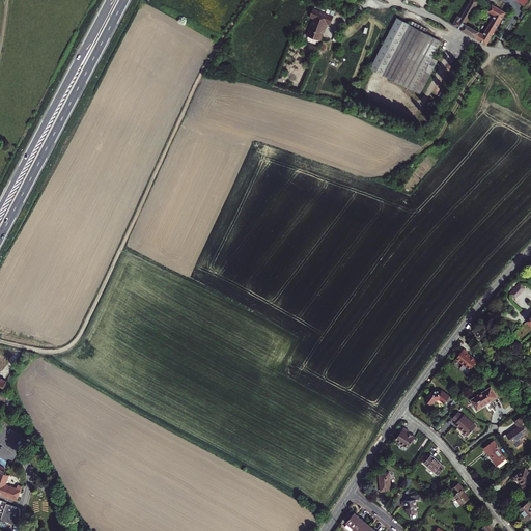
[(516,0),(524,5),(528,0),(470,0),(460,18),(457,16),(452,25),(475,38),(479,40),(486,45),(505,12),(492,4),(487,11),(495,16),(483,35),(478,32),(479,32),(466,24),(478,0),(483,0),(486,1),(487,0),(516,0)]
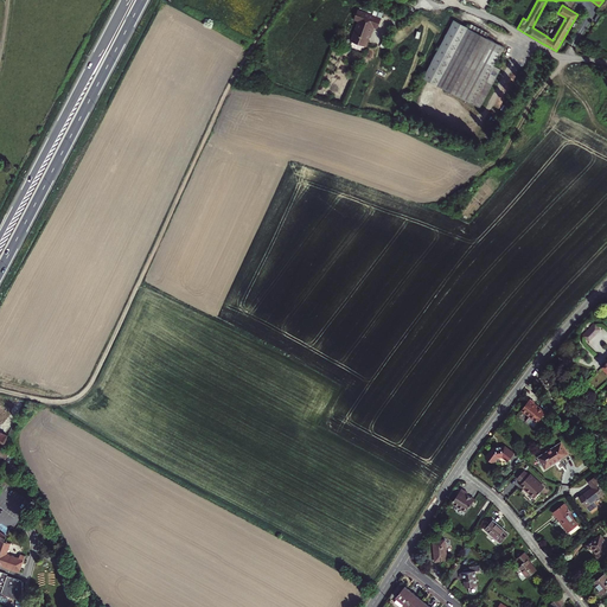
[(365,46),(372,27),(377,29),(381,18),(358,10),(355,20),(358,21),(351,42),(365,46)]
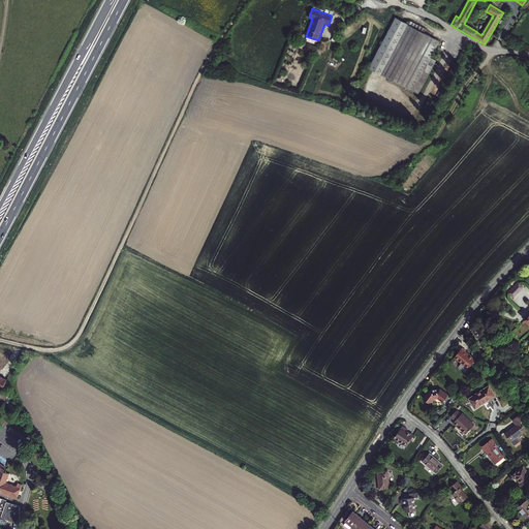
[(381,74),(412,91),(430,58),(439,41),(424,33),(426,29),(410,22),(408,25),(396,18),(369,68),(381,74)]
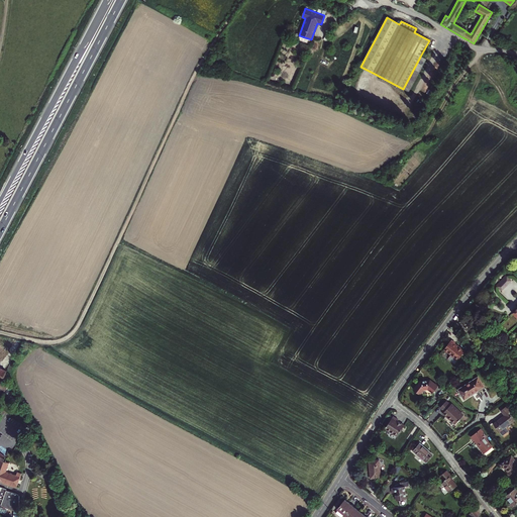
[(426,60),(420,57),(403,89),(409,92),(426,60)]
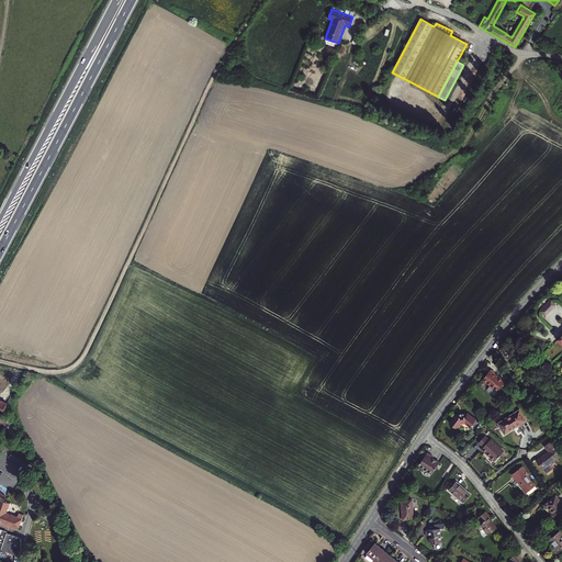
[(557,304),(550,299),(544,304),(551,310),(557,304)]
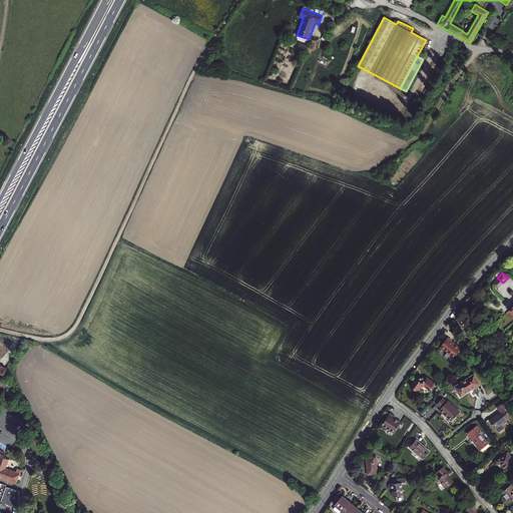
[(503,283),(497,278),(493,283),(498,288),(503,283)]
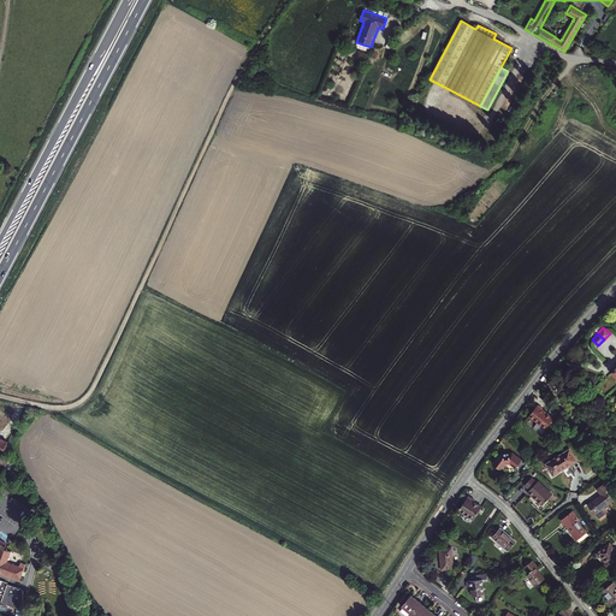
[(534,426),(543,432),(554,419),(542,409),(543,408),(539,404),(538,406),(537,406),(528,416),(537,424),(534,426)]
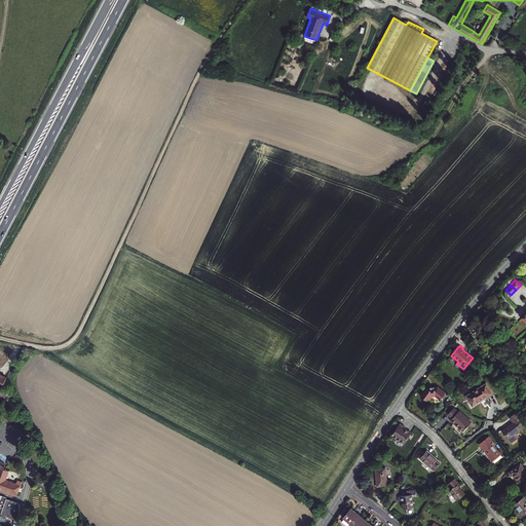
[(486,384),(466,397),(473,406),(492,393),(486,384)]
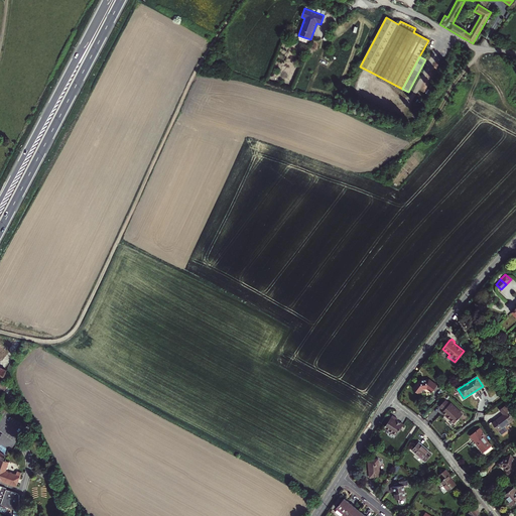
[(0,397),(4,391),(9,384),(2,380),(1,379),(0,380),(0,397)]
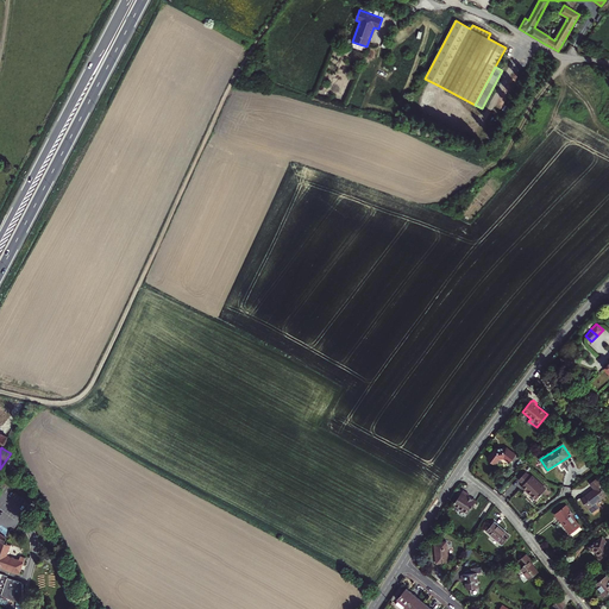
[(494,449),(488,458),(495,464),(500,458),(504,458),(510,463),(516,454),(507,447),(494,449)]
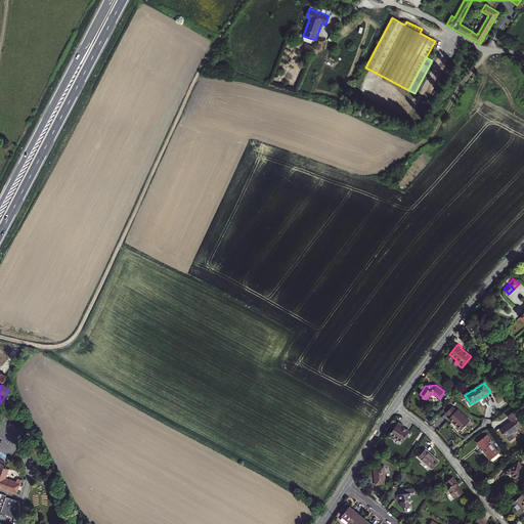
[(9,390),(4,397),(9,400),(12,395),(9,390)]
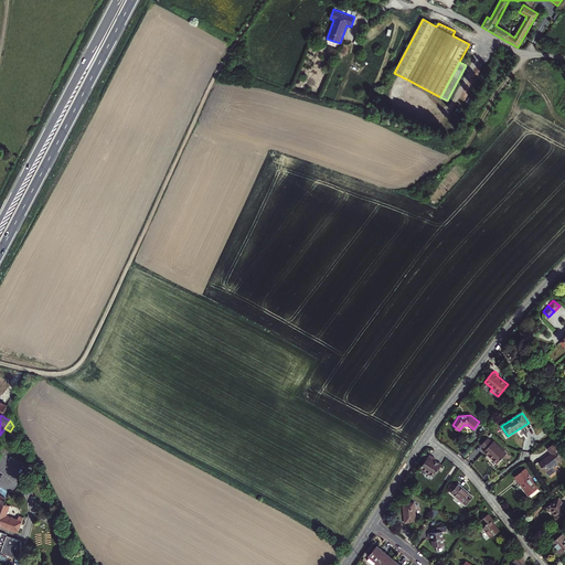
[(503,457),(508,452),(494,441),(493,441),(489,438),(482,445),(487,449),(486,450),(488,452),(488,454),(492,458),(493,457),(499,462),(502,458),(503,459),(504,457),(503,457)]
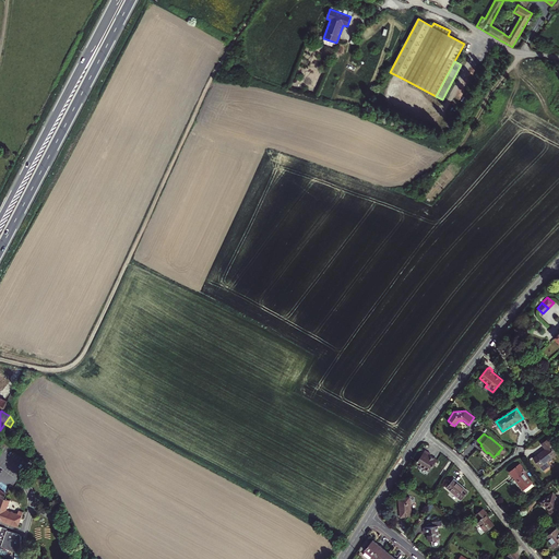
[(546,449),(534,458),(540,466),(557,454),(550,445),(551,444),(548,439),(542,443),(546,449)]
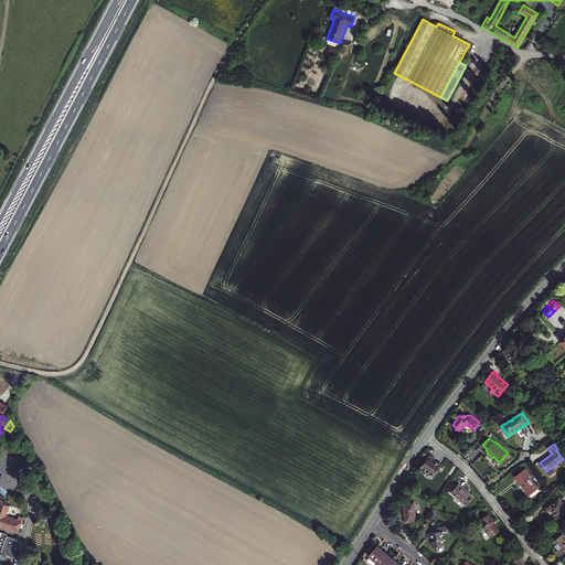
[(436,458),(430,455),(422,468),(435,476),(441,465),(435,460),(436,458)]
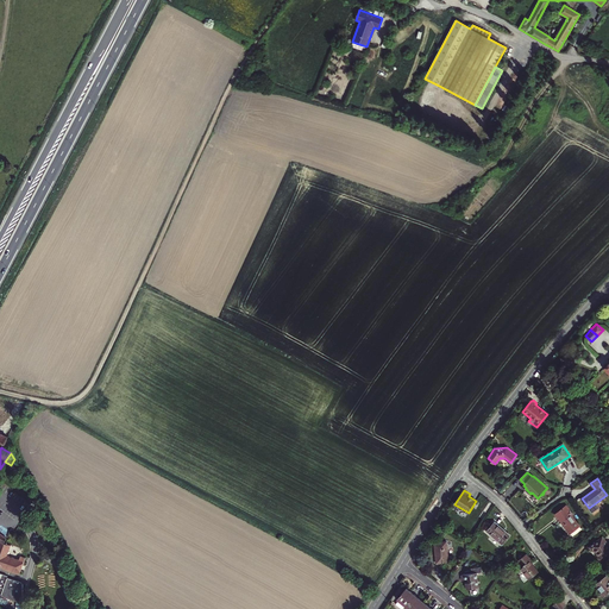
[(573,515),(566,506),(556,515),(558,518),(560,520),(570,533),(579,526),(572,516),(573,515)]
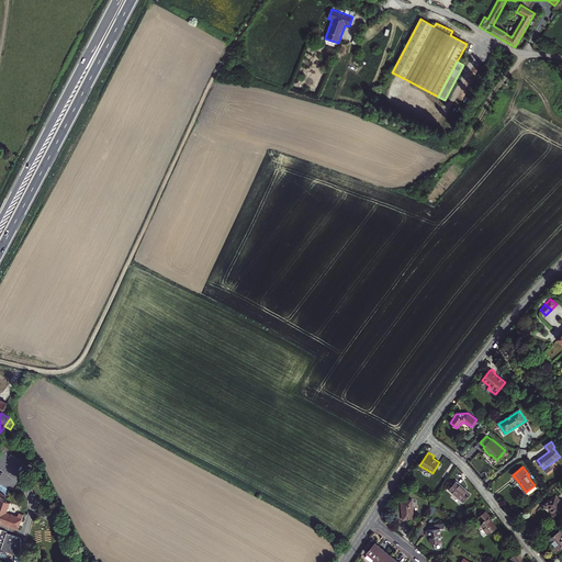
[(449,490),(463,503),(471,494),(457,482),(449,490)]
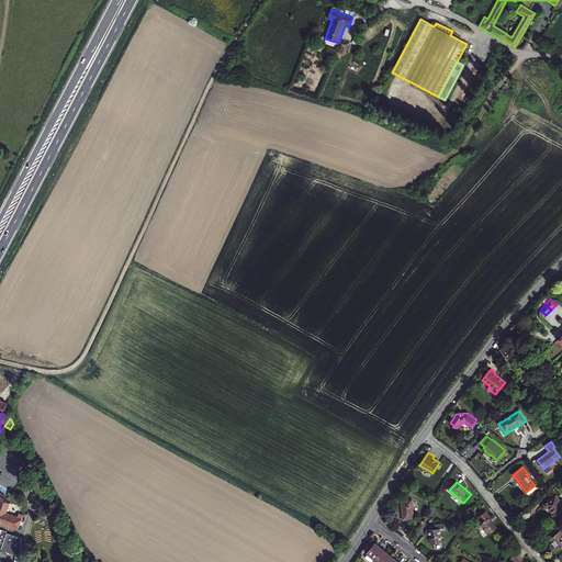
[(0,528),(0,521),(2,523),(19,528),(23,514),(19,512),(18,515),(7,512),(9,502),(4,501),(7,496),(0,491),(0,540),(4,542),(8,530),(0,528)]
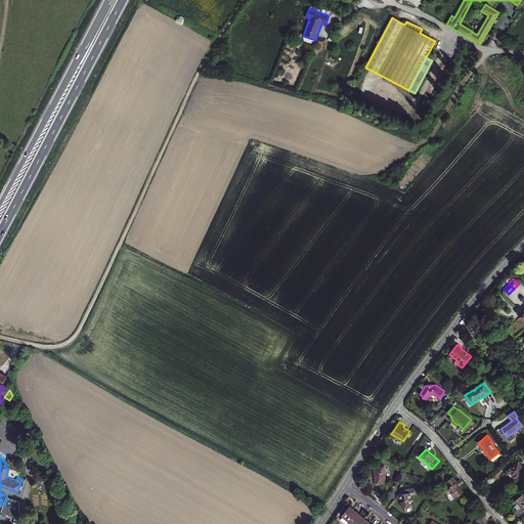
[(523,468),(519,462),(507,471),(510,474),(511,474),(515,479),(514,480),(517,483),(523,477),(523,468)]
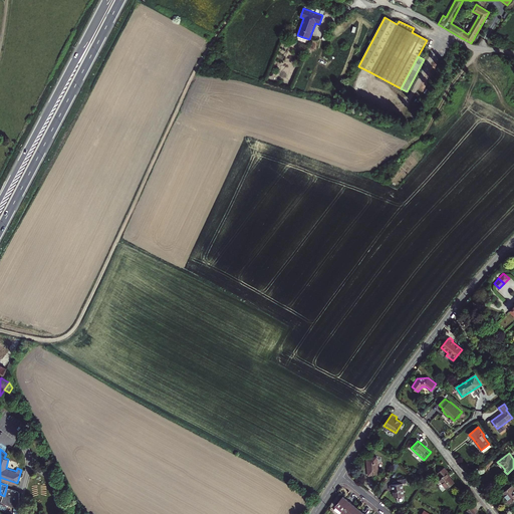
[(375,457),(366,458),(368,475),(378,474),(376,456),(375,456),(375,457)]
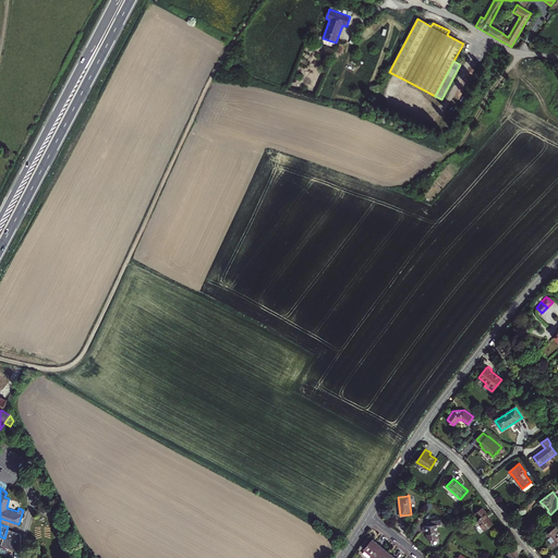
[(482,508),(475,513),(480,519),(477,520),(485,530),(493,524),(485,514),(486,513),(482,508)]
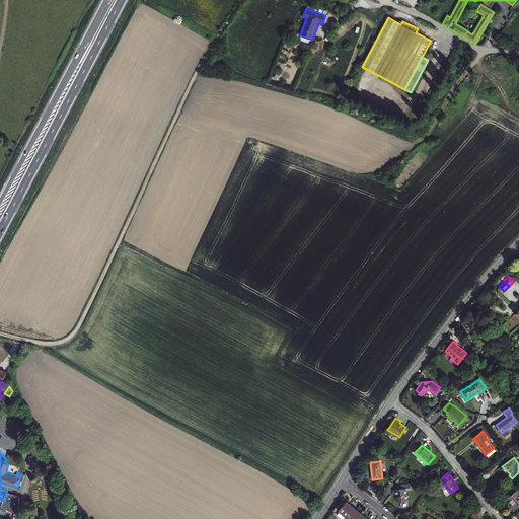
[(397,495),(398,502),(409,500),(406,488),(411,488),(411,483),(401,484),(402,489),(394,490),(395,495),(397,495)]
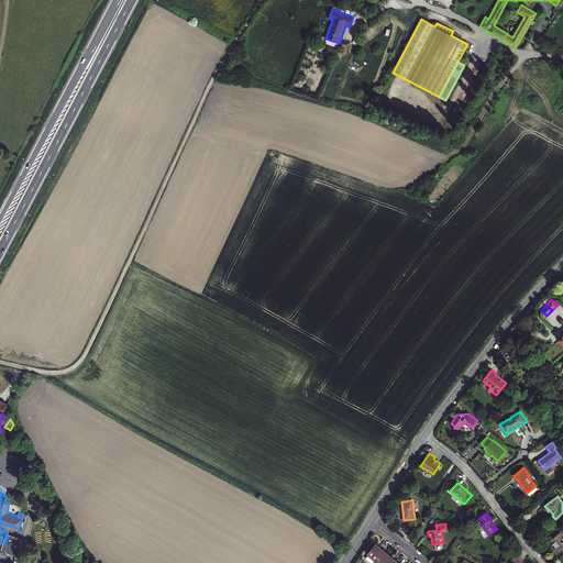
[(556,549),(559,552),(562,548),(562,533),(562,532),(551,540),(558,548),(556,549)]
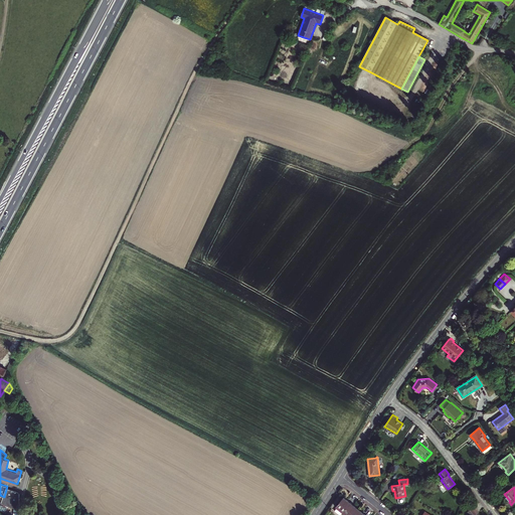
[(341,514),(343,512),(351,503),(344,497),(336,507),(337,508),(335,511),(340,514),(341,514)]
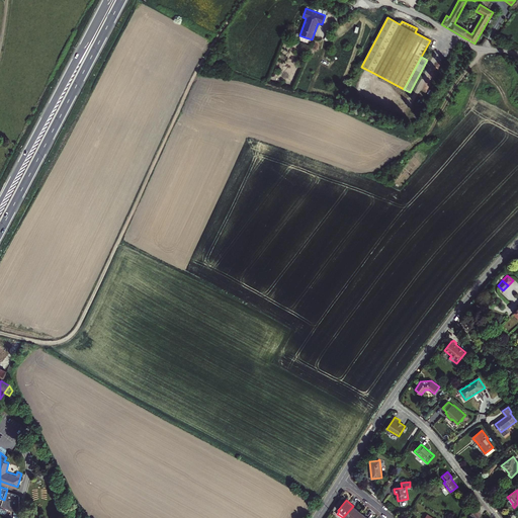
[(345,515),(348,517),(355,517),(360,512),(353,506),(345,515)]
